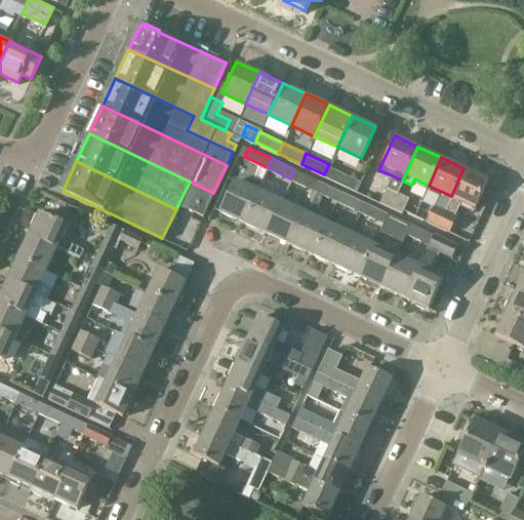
[(329,164),(324,174),(358,190),(362,180),(329,164)]
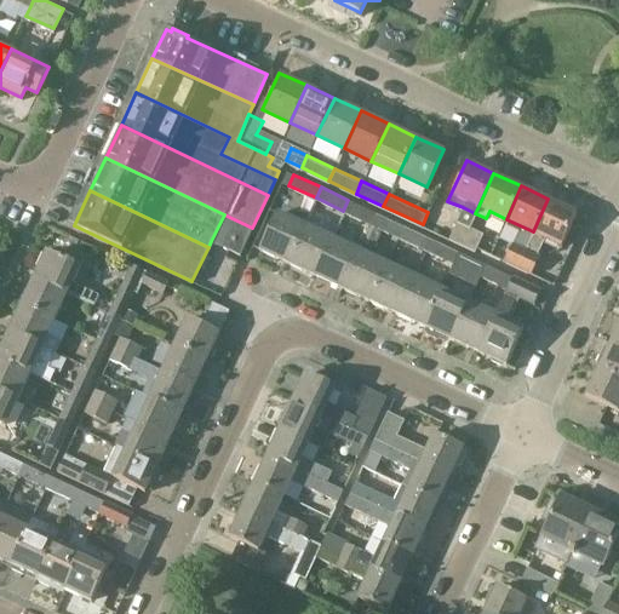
[(526,248),(517,265),(531,271),(539,254),(537,253),(544,236),(561,245),(577,211),(548,199),(533,231),(526,248)]
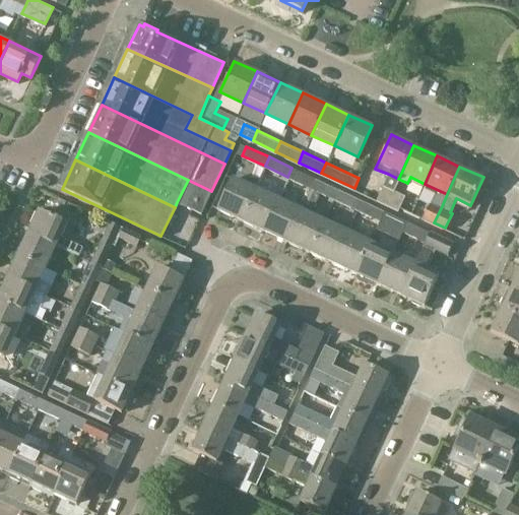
[(287,177),(310,187),(315,178),(292,168),(287,177)]
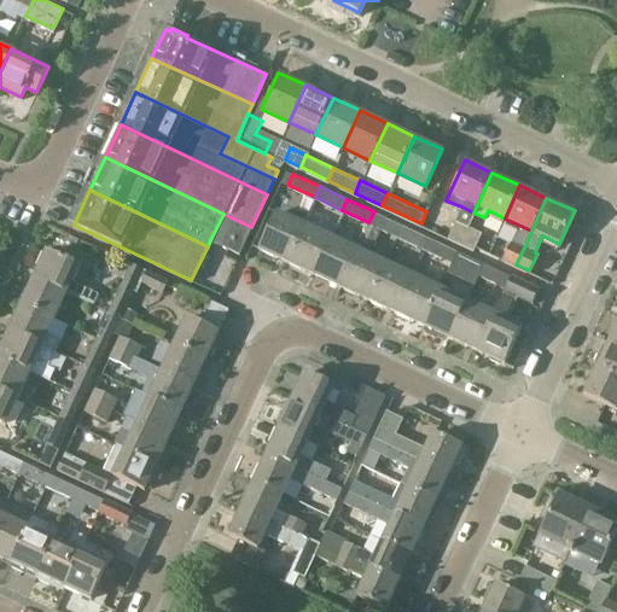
[(258,246),(286,260),(303,222),(307,214),(295,208),(291,217),(275,210),(258,246)]
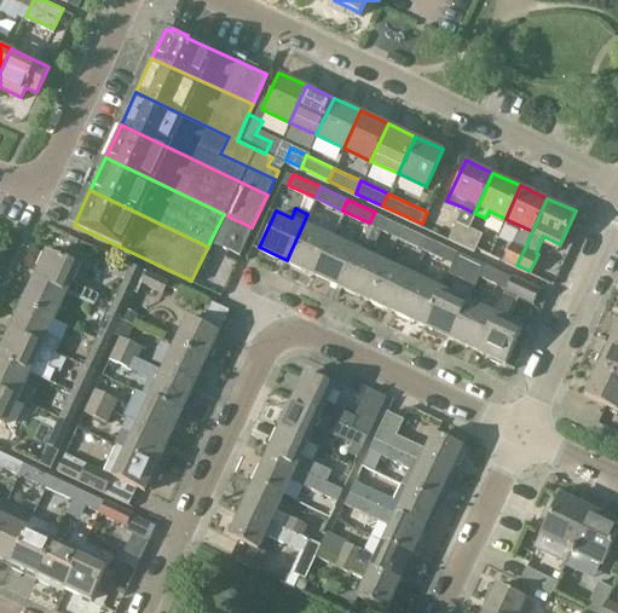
[(380,227),(397,236),(402,224),(375,212),(369,223),(380,227)]
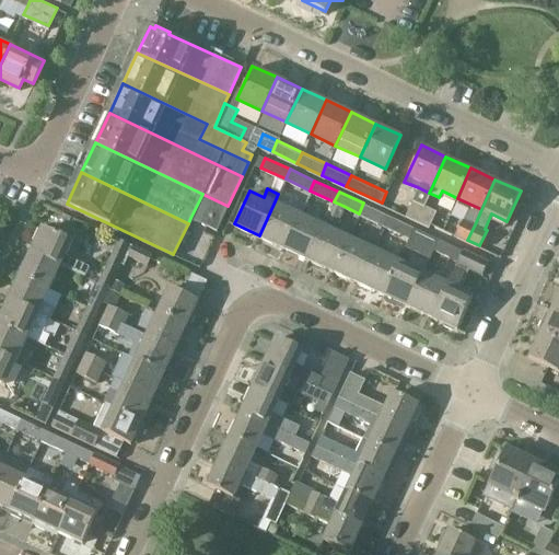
[(202,194),(190,218),(216,230),(217,229),(228,206),(202,194)]
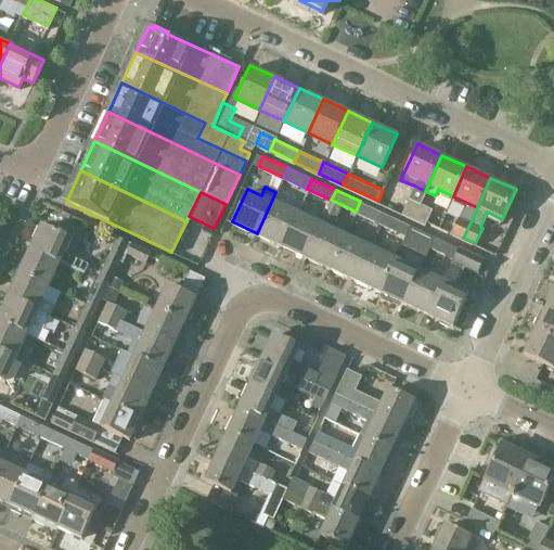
[(409,196),(402,213),(413,217),(421,202),(409,196)]
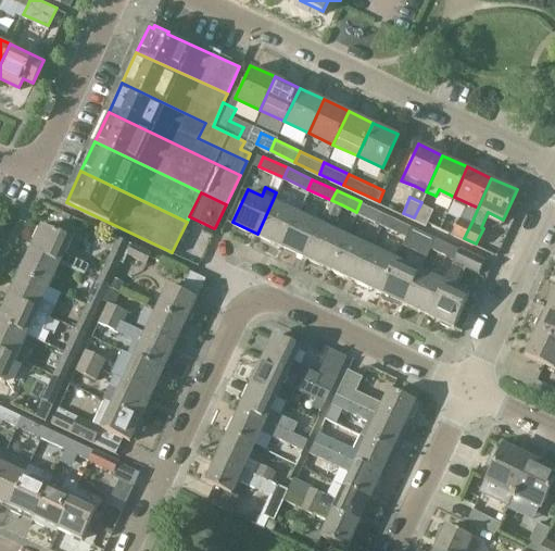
[(257,234),(281,245),(297,212),(273,200),(257,234)]
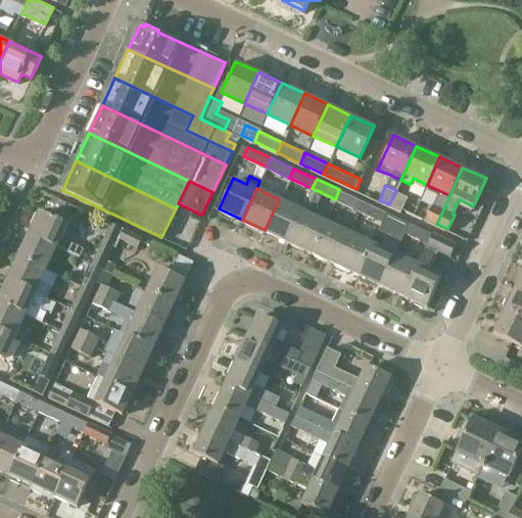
[(321,192),(312,188),(305,203),(314,206),(321,192)]
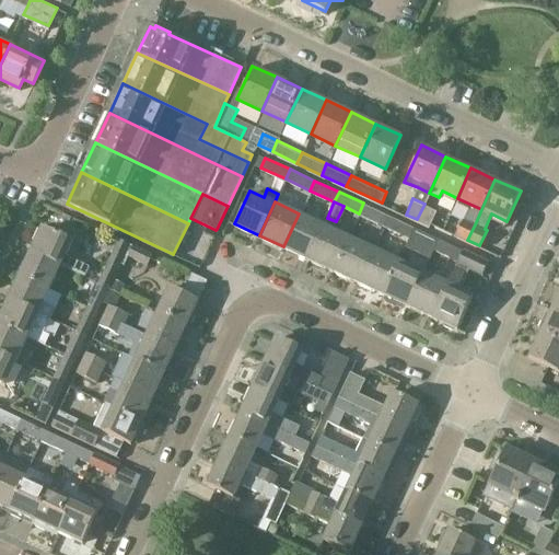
[(359,214),(383,224),(388,215),(363,203),(359,214)]
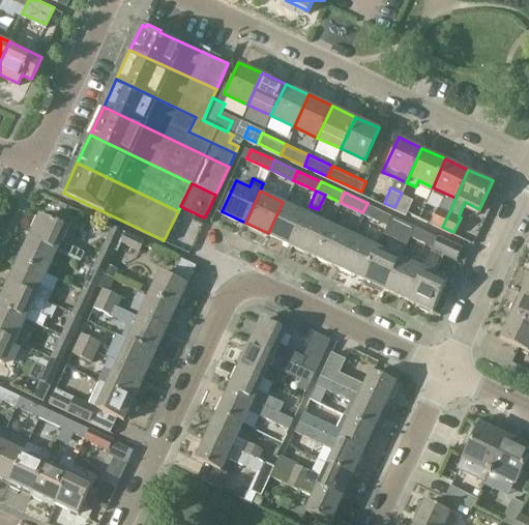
[(413,198),(402,193),(394,207),(407,213),(413,198)]
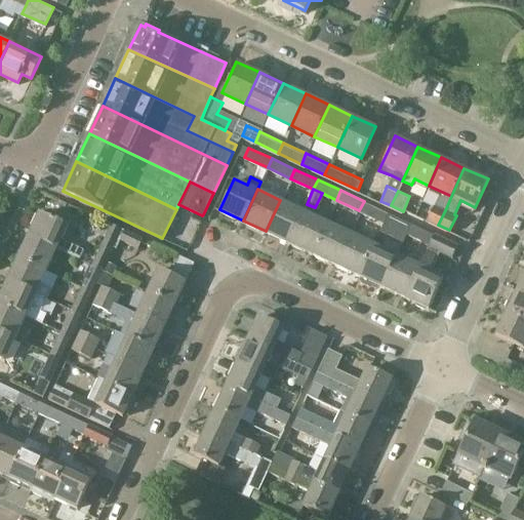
[(266,231),(288,242),(304,210),(280,200),(266,231)]
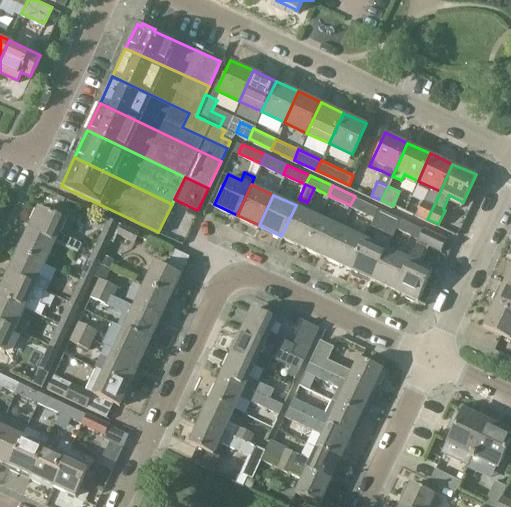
[(350,205),(373,215),(377,206),(355,196),(350,205)]
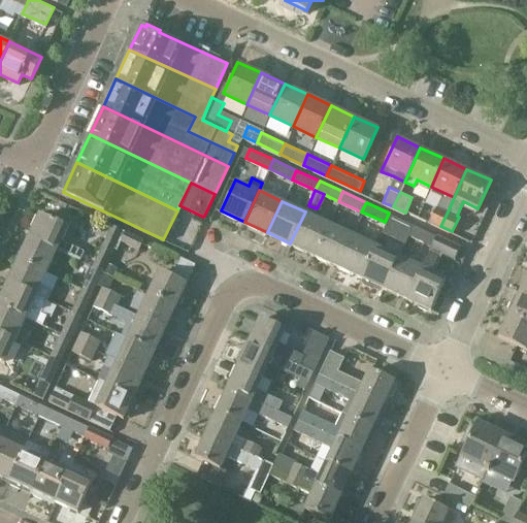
[(429,221),(440,226),(448,211),(436,206),(429,221)]
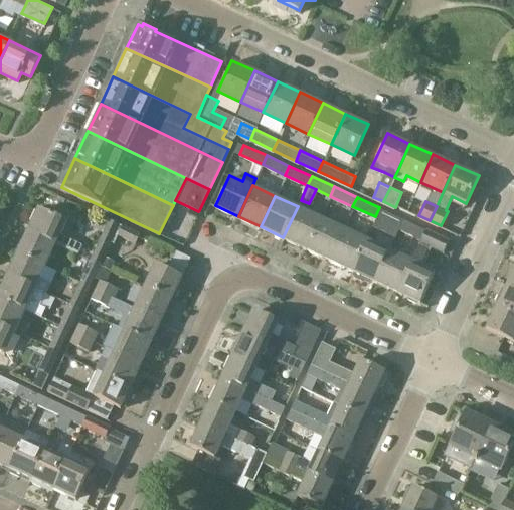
[(27,229),(55,242),(77,252),(81,243),(59,233),(69,211),(55,205),(51,213),(38,207),(27,229)]
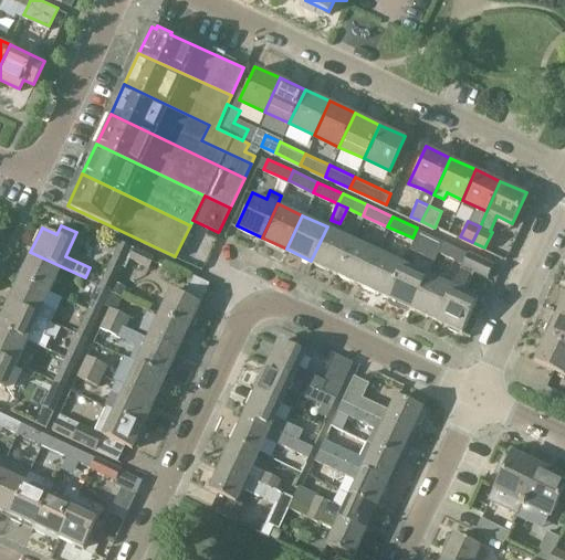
[(311,261),(336,272),(352,239),(327,226),(311,261)]
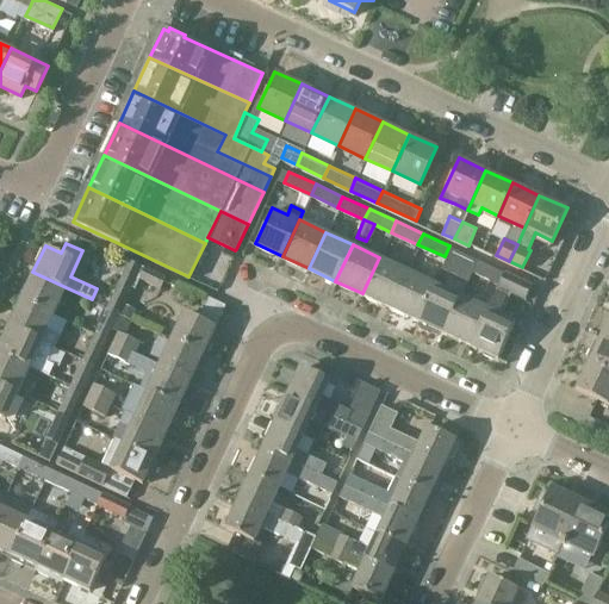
[(445,256),(471,269),(476,259),(449,246),(445,256)]
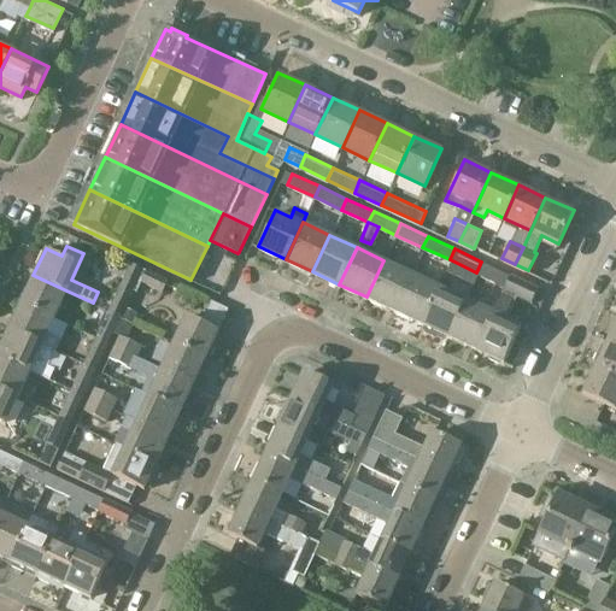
[(132,260),(109,310),(119,315),(124,304),(142,265),(132,260)]
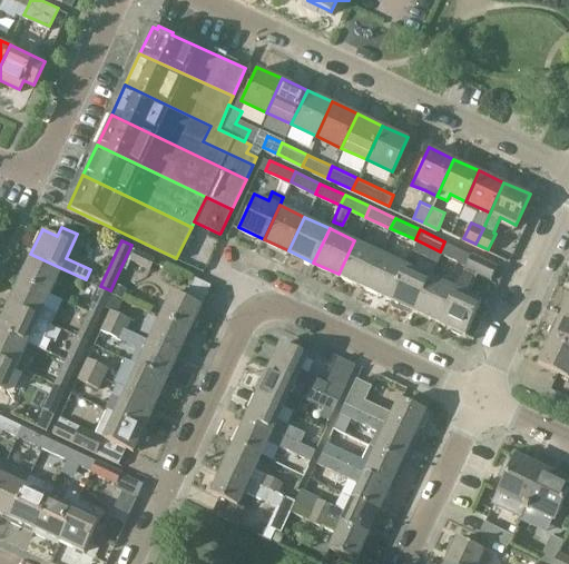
[(339,274),(363,286),(379,251),(354,240),(339,274)]
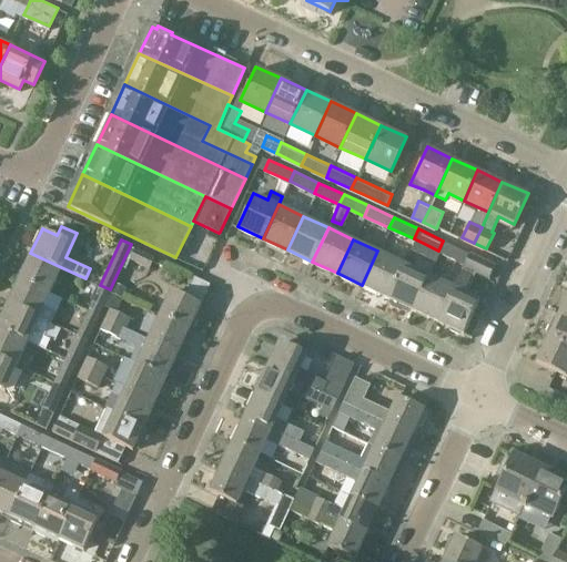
[(438,251),(464,263),(468,252),(443,241),(438,251)]
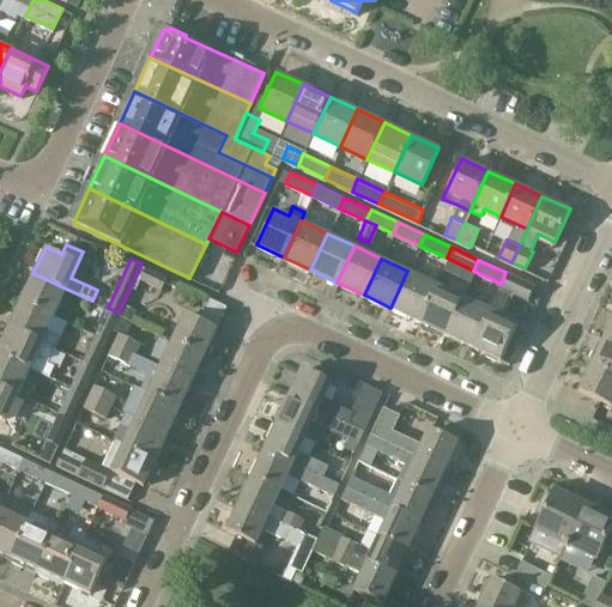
[(139,277),(161,287),(167,277),(144,266),(139,277)]
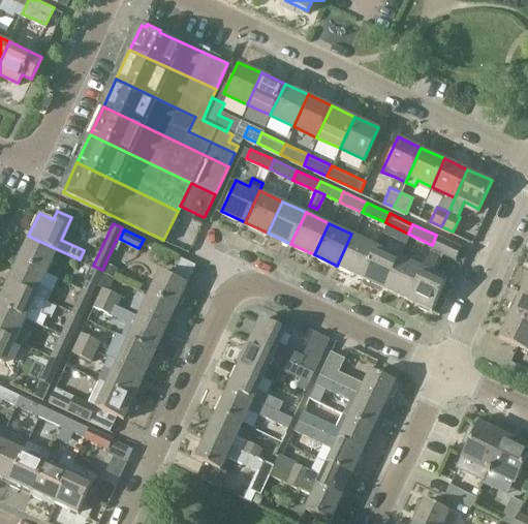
[(337,266),(361,276),(375,245),(351,234),(337,266)]
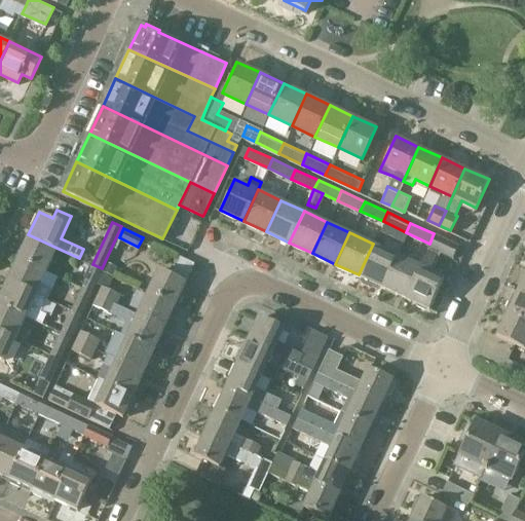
[(419,265),(405,296),(428,307),(443,276),(432,270),(441,251),(452,256),(458,245),(434,233),(429,244),(419,265)]
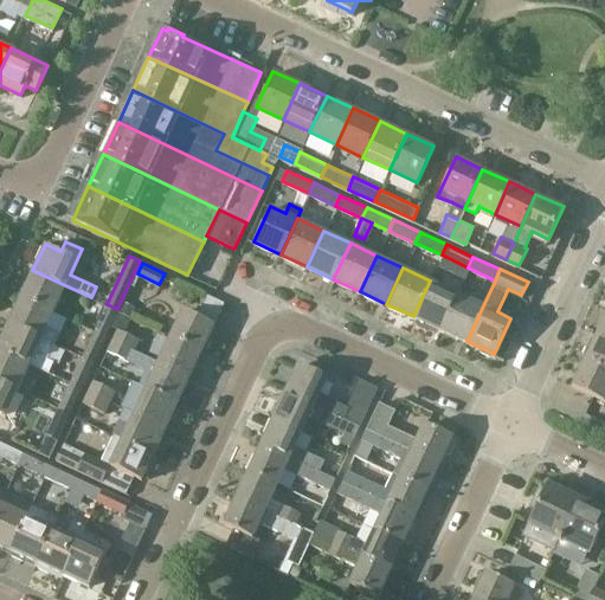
[(32,270),(20,296),(53,310),(65,285),(32,270)]
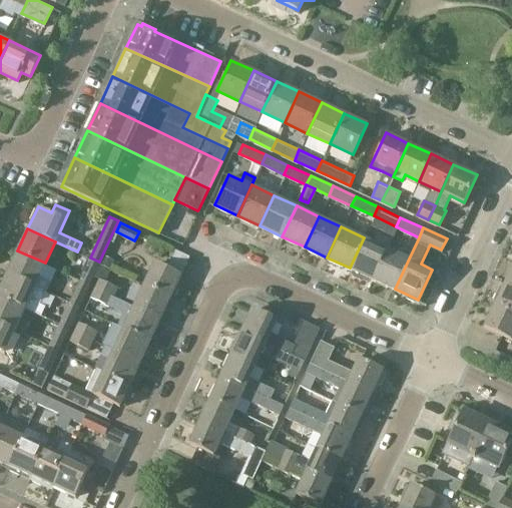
[(372,279),(386,247),(364,237),(350,268),(352,270),(352,274),(359,277),(362,274),(372,279)]
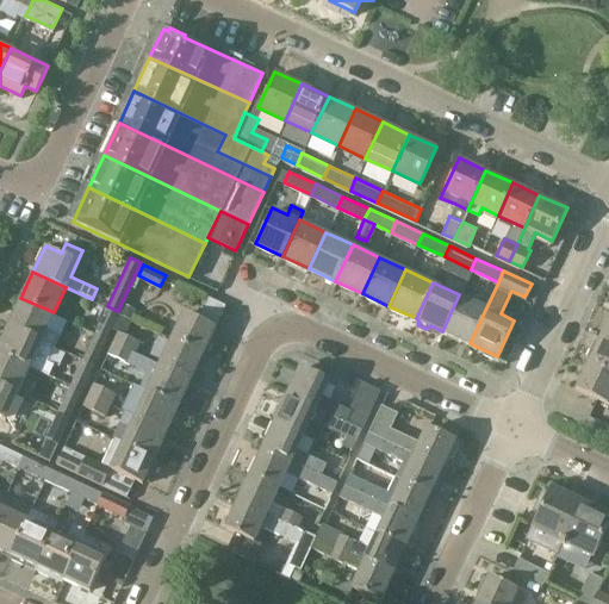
[(442,331),(470,343),(486,307),(459,294),(442,331)]
